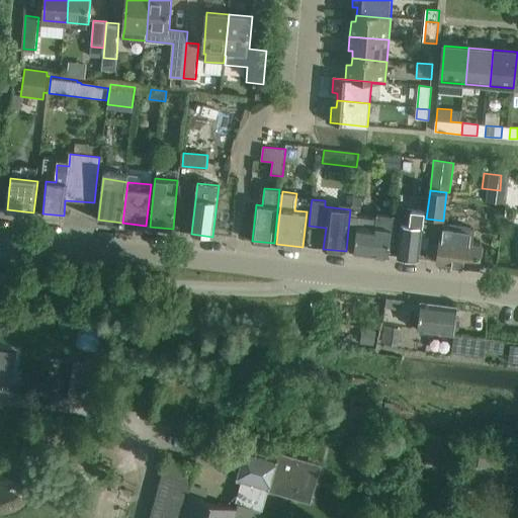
[(354,199),(353,208),(360,209),(362,200),(354,199)]
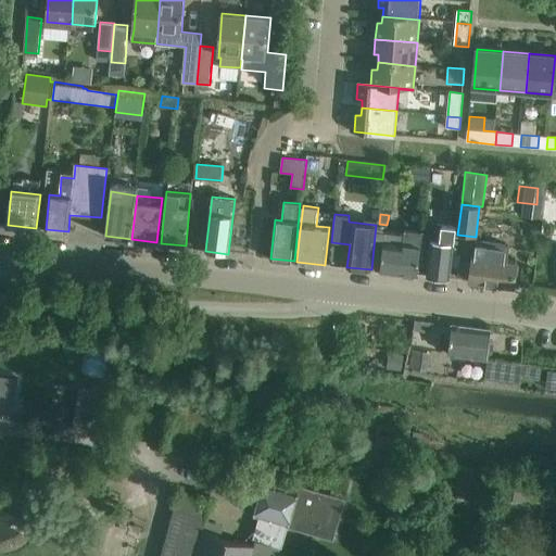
[(427,277),(450,279),(456,227),(433,224),(427,277)]
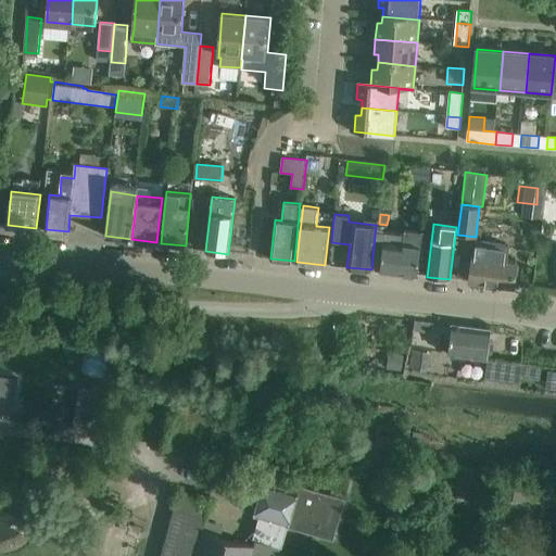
[(374,249),(371,269),(380,270),(418,276),(420,254),(421,248),(422,232),(406,230),(405,236),(376,232),(374,249)]
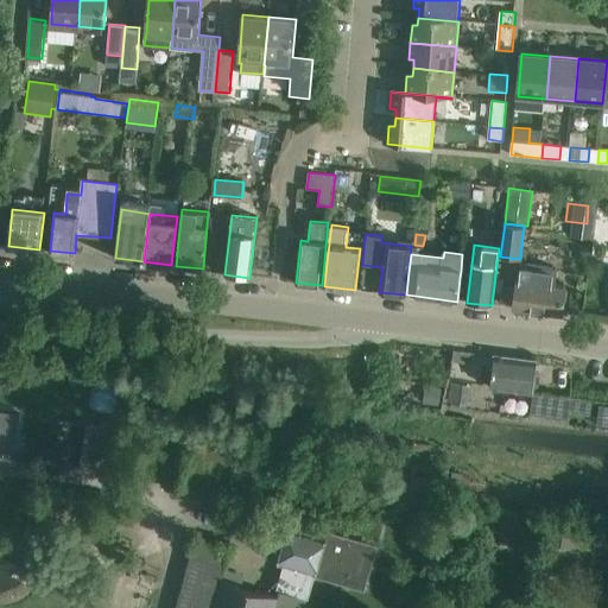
[(519,265),(517,284),(513,308),(562,315),(565,287),(551,286),(553,270),(519,265)]
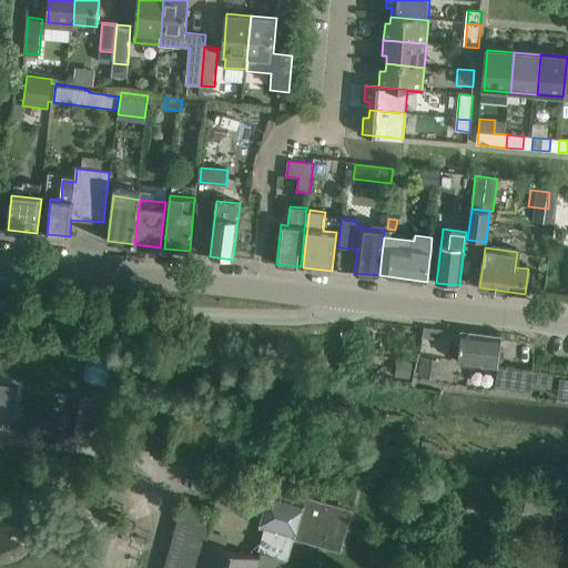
[(504,337),(463,332),(459,362),(499,366),(504,337)]
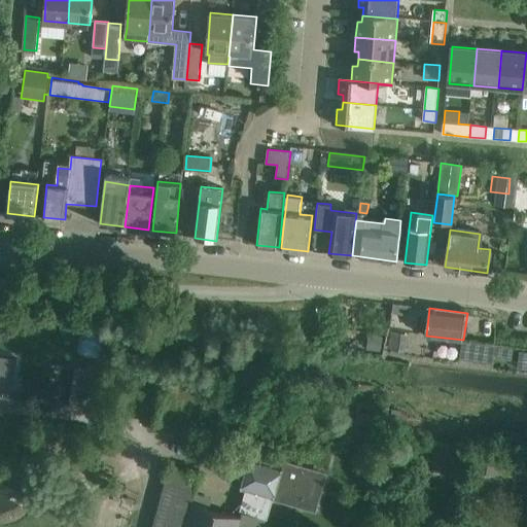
[(406,351),(409,335),(389,332),(387,348),(406,351)]
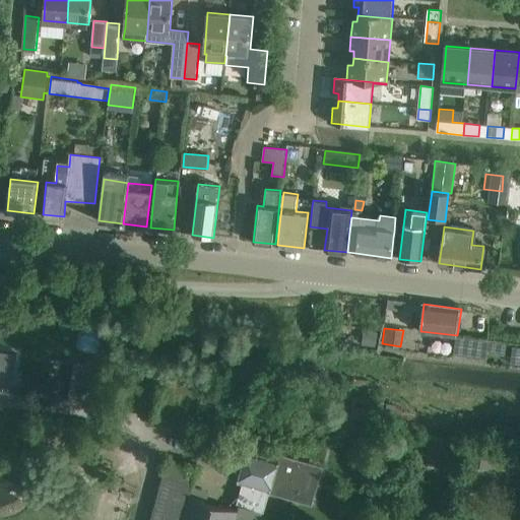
[(466,339),(465,354),(498,356),(498,341),(466,339)]
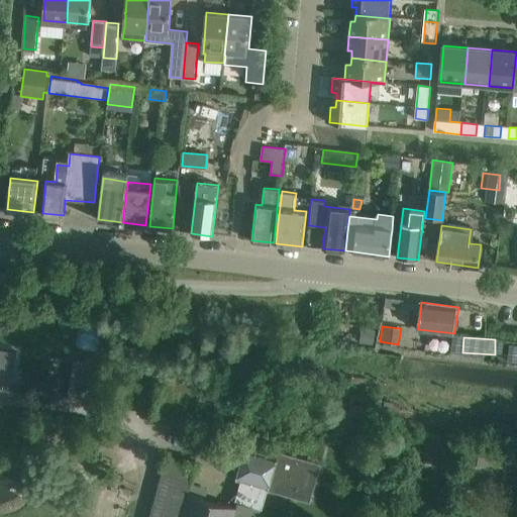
[(0,375),(5,376),(9,352),(0,350),(0,375)]
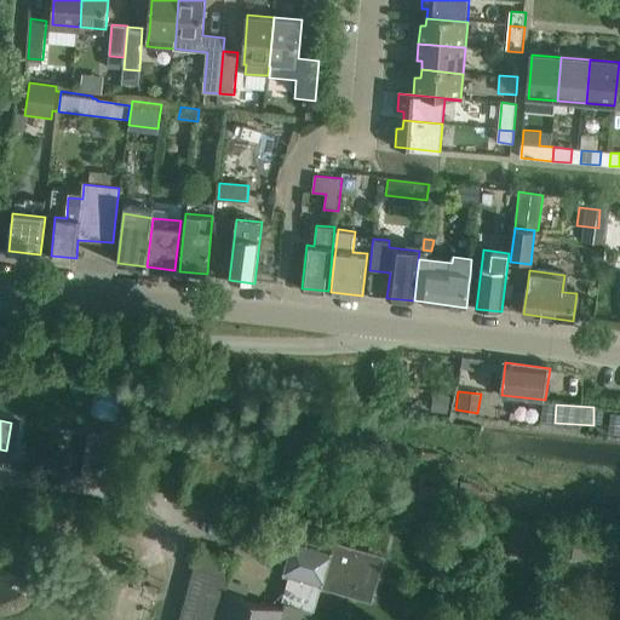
[(105,423),(104,434),(89,431),(84,458),(121,465),(127,426),(105,423)]
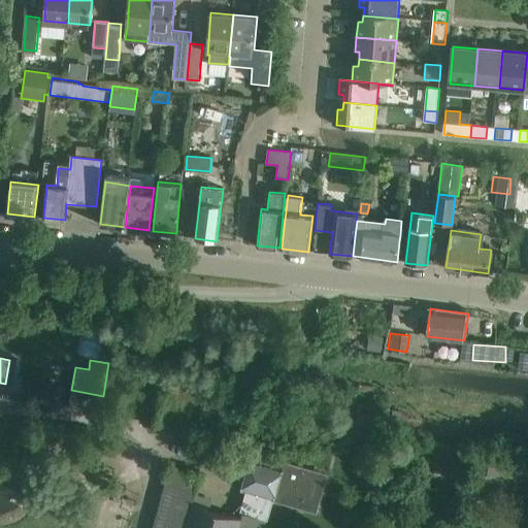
[(406,455),(423,458),(425,444),(409,441),(406,455)]
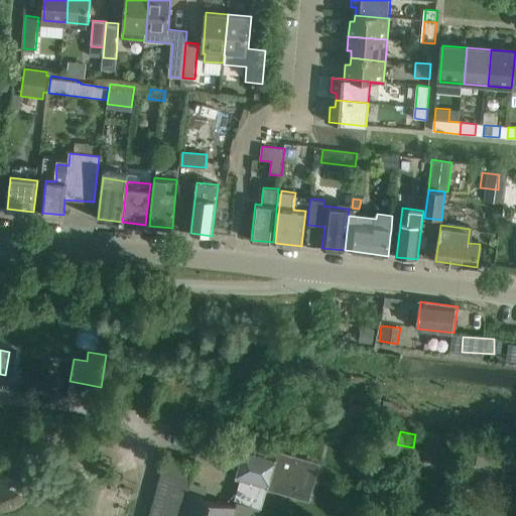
[(489,467),(492,445),(469,443),(467,464),(489,467)]
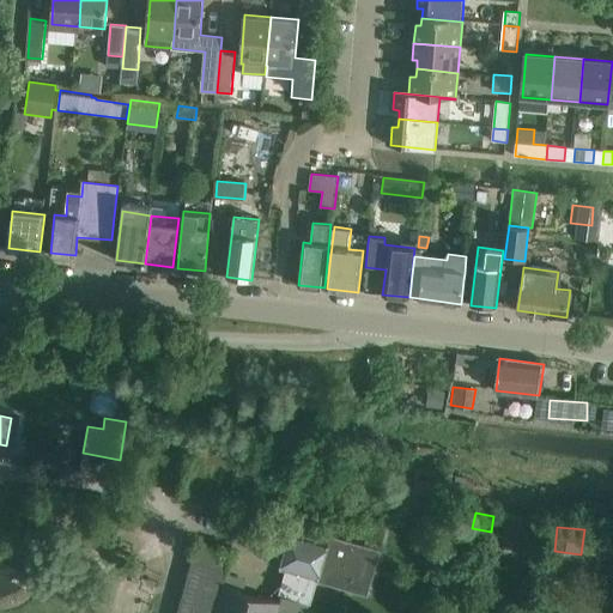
[(329,542),(315,538),(292,532),(281,568),(287,570),(279,599),(228,586),(231,571),(230,571),(235,553),(199,544),(178,612),(309,612),(319,581),(347,589),(353,566),(325,558),(329,542)]
